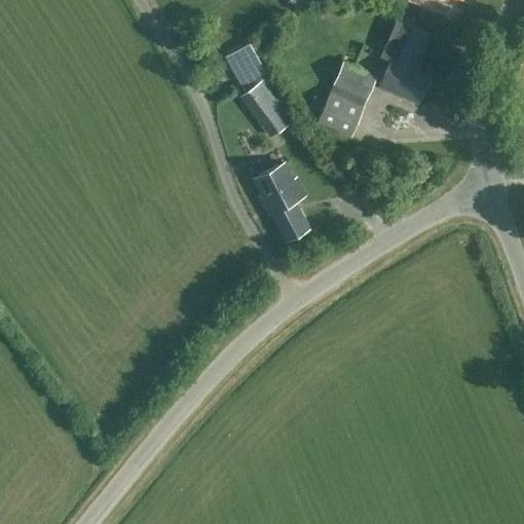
[(287,0),(293,11),(312,0),(287,0)]
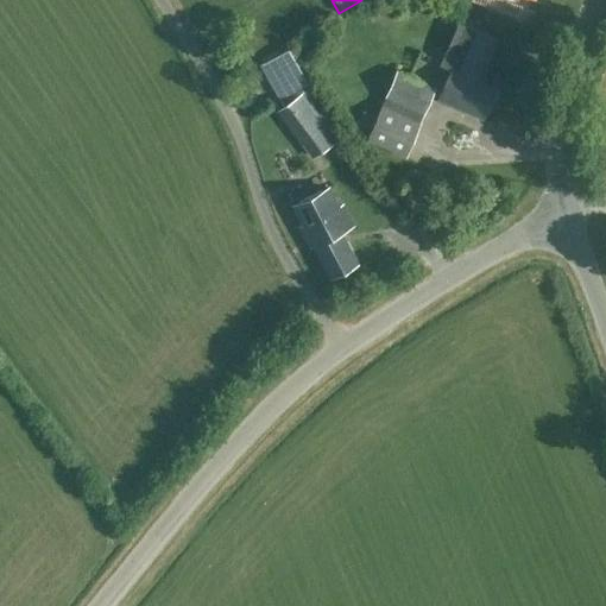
[(475,32),(459,25),(439,68),(450,73),(437,101),(481,120),(494,90),(478,83),(497,42),(475,32)]
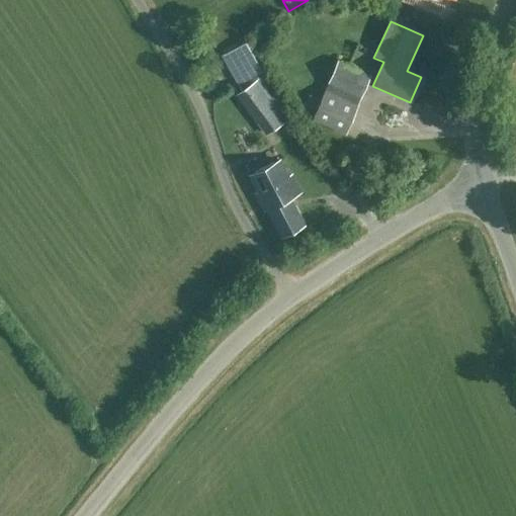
[(337,63),(327,85),(360,100),(370,78),(337,63)]
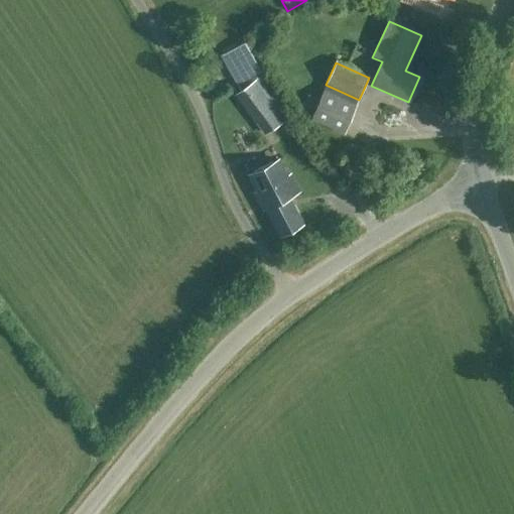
[(234,96),(263,135),(283,121),(253,81),(234,96)]
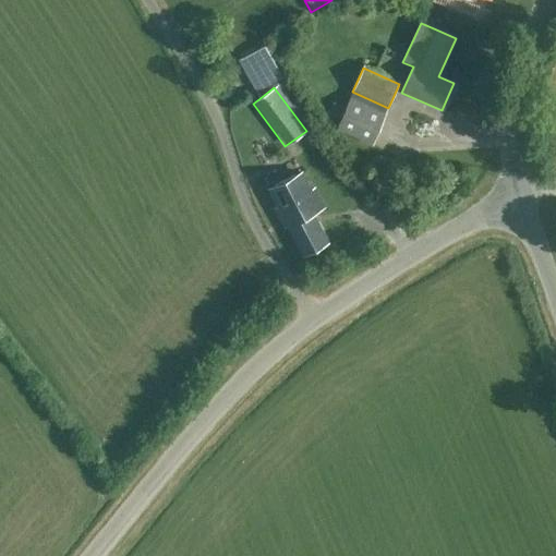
[(349,100),(345,110),(331,104),(326,118),(338,122),(335,131),(371,146),(384,116),(349,100)]
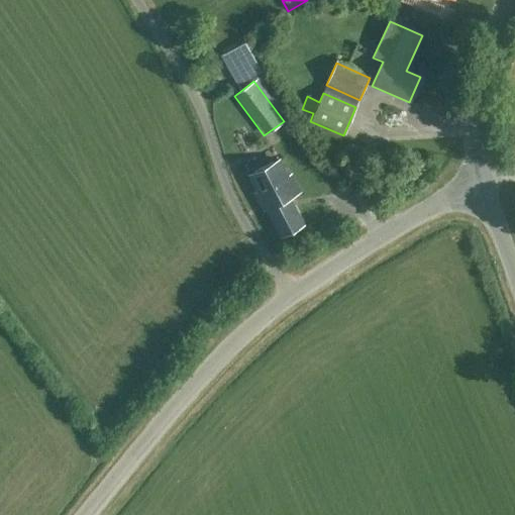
[(276,162),(247,177),(256,193),(253,194),(263,212),(266,211),(280,238),(300,227),(286,201),(297,195),(288,177),(285,178),(276,162)]
